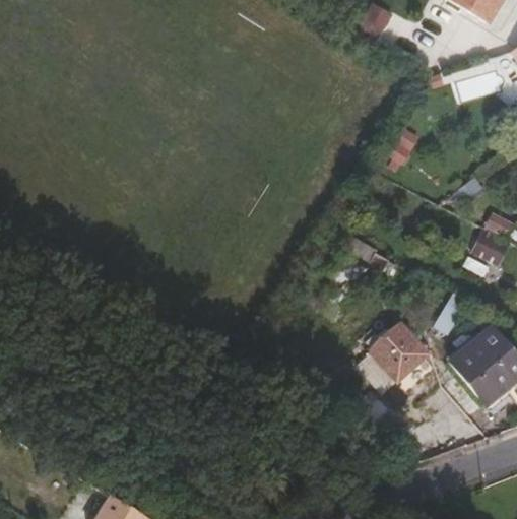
[(452,0),(491,23),(504,0),(452,0)]
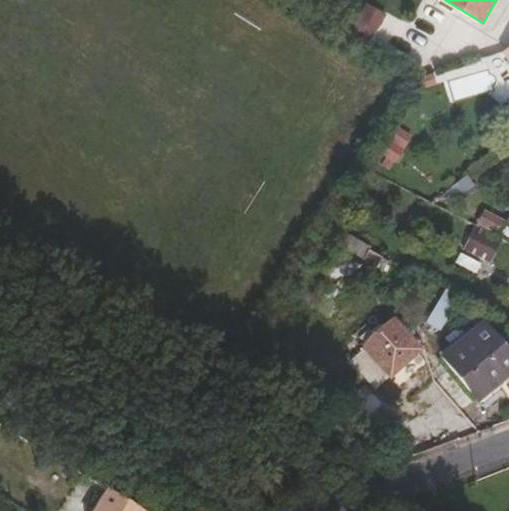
[(495,262),(508,219),(481,211),(468,254),(495,262)]
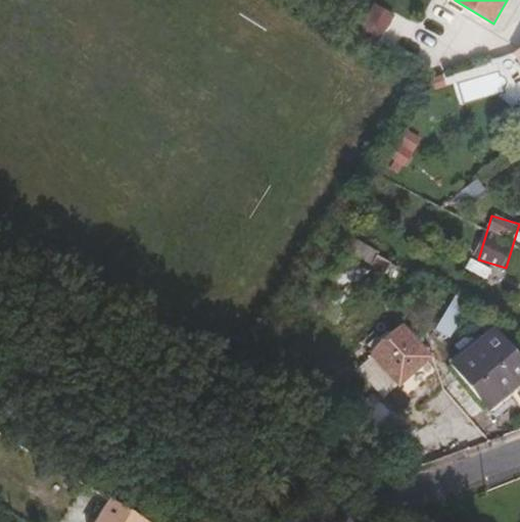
[(380,256),(350,240),(344,251),(373,268),(380,256)]
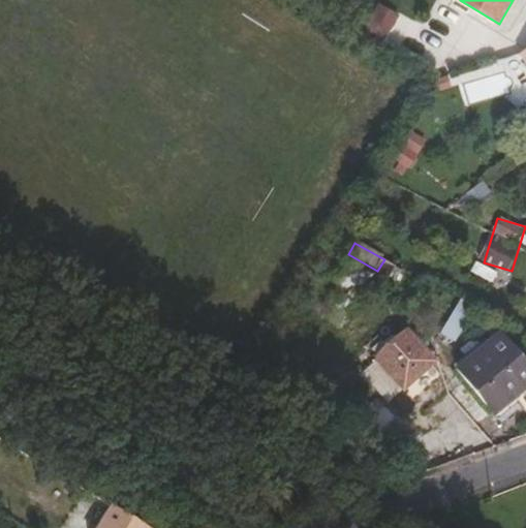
[(482,325),(472,313),(446,334),(455,346),(482,325)]
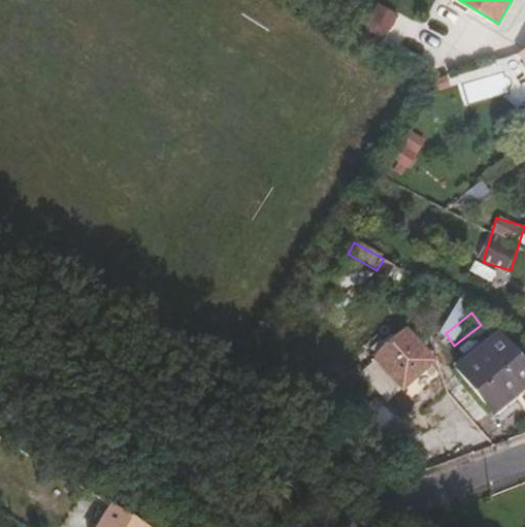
[(436,360),(412,331),(380,359),(404,389),(436,360)]
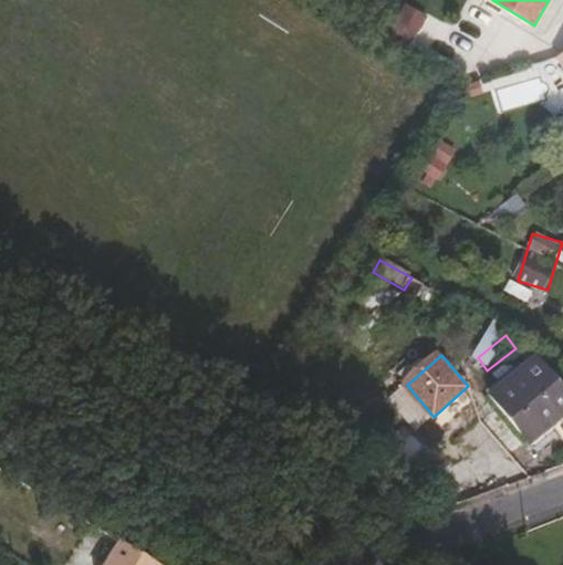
[(562,391),(535,359),(491,395),(530,441),(562,415),(562,391)]
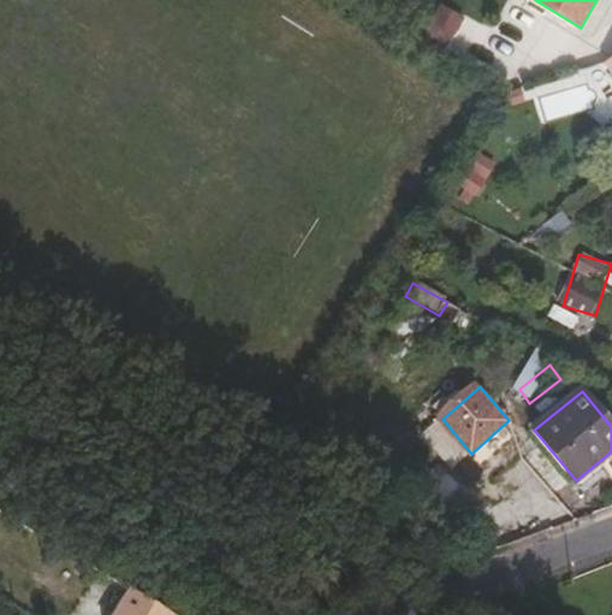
[(429,500),(441,512),(469,489),(456,474),(451,478),(441,467),(422,484),(433,495),(429,500)]
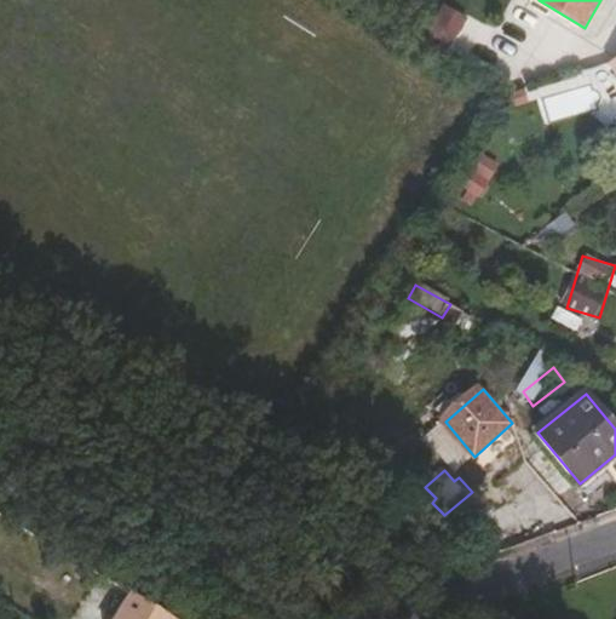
[(174,618),(177,617),(131,589),(113,618),(174,618)]
